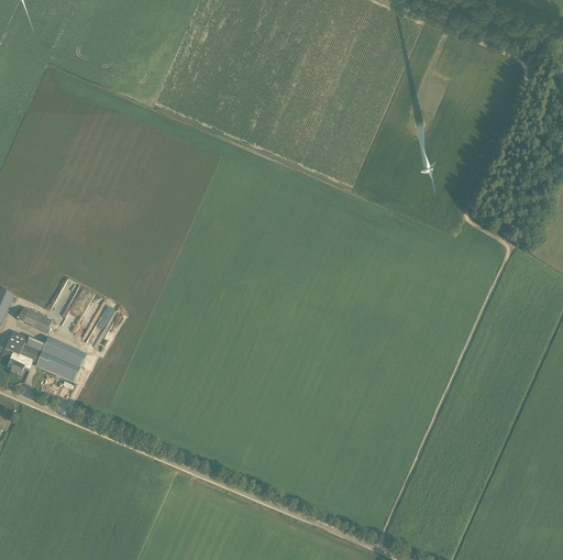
[(67,277),(66,282),(72,284),(70,289),(75,291),(78,281),(67,277)]
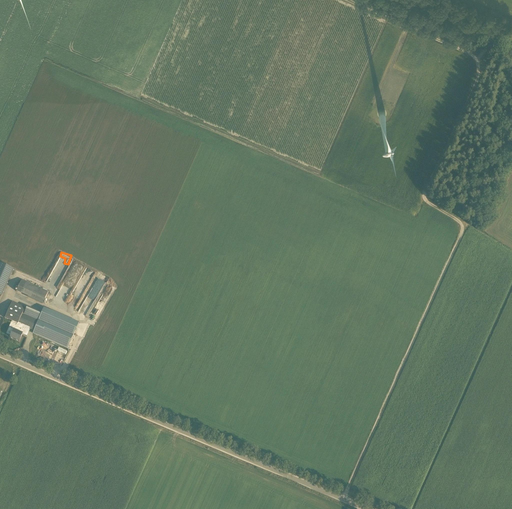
[(0,293),(1,294),(13,265),(0,260),(0,293)]
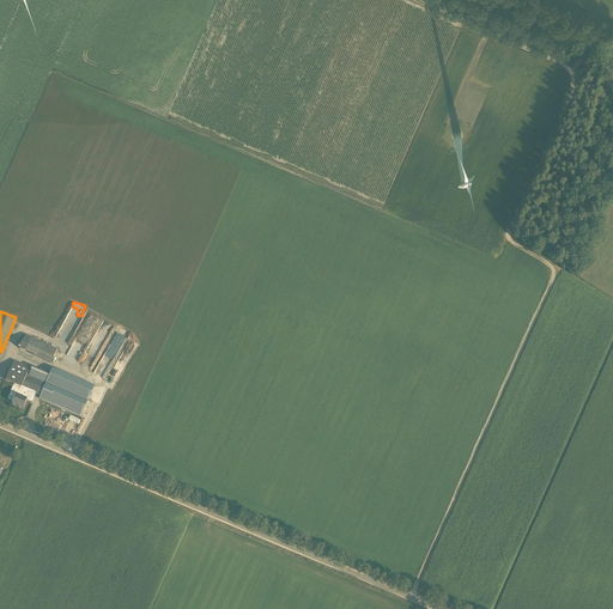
[(120,347),(126,335),(116,330),(110,341),(120,347)]
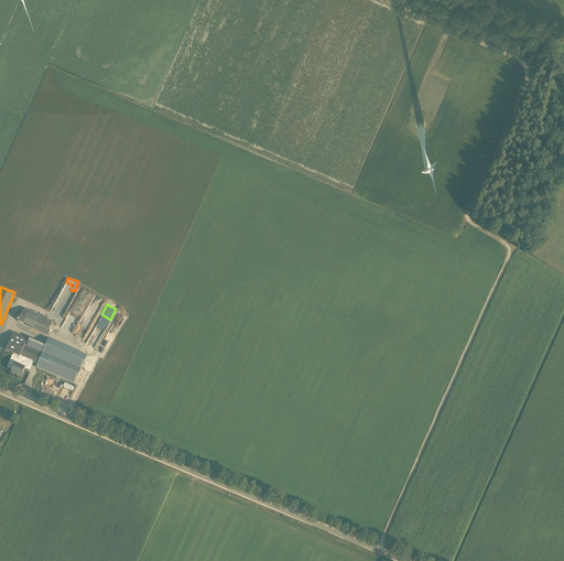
[(23,306),(19,319),(47,332),(53,319),(43,314),(23,306)]
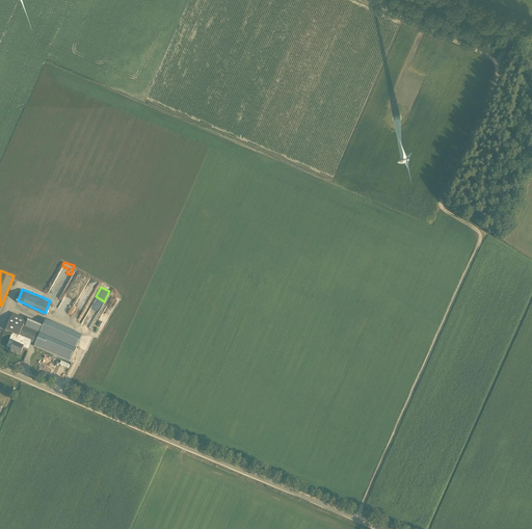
[(77,343),(81,334),(46,318),(44,323),(41,332),(25,324),(23,324),(26,317),(12,311),(5,328),(19,335),(16,341),(14,340),(9,339),(6,344),(11,346),(10,348),(20,352),(23,344),(20,343),(23,336),(36,342),(34,344),(70,360),(77,343)]
